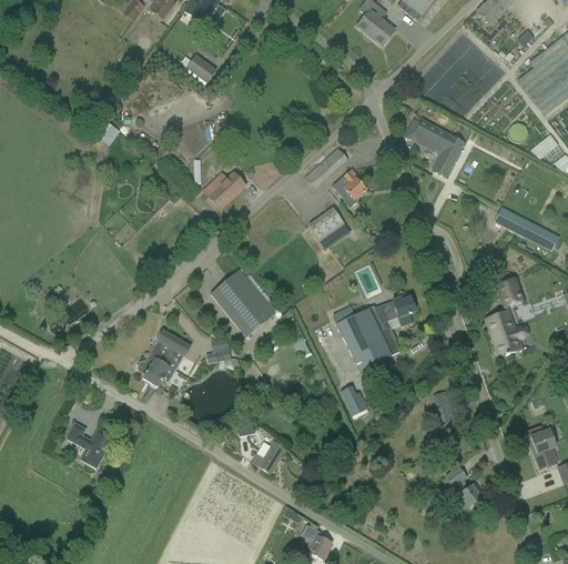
[(120,0),(115,6),(133,20),(144,4),(138,0),(120,0)]
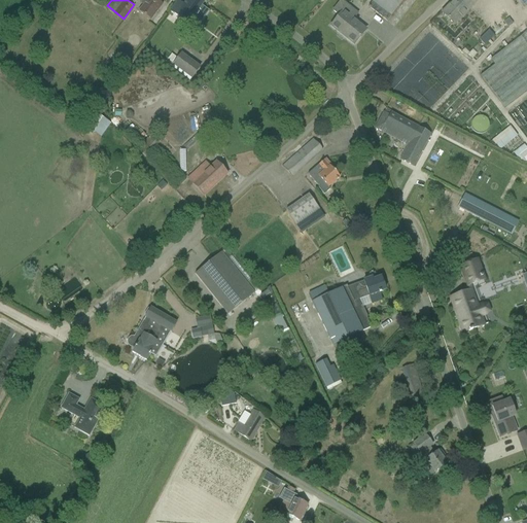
[(150,18),(163,1),(161,0),(140,0),(143,2),(138,8),(150,18)]
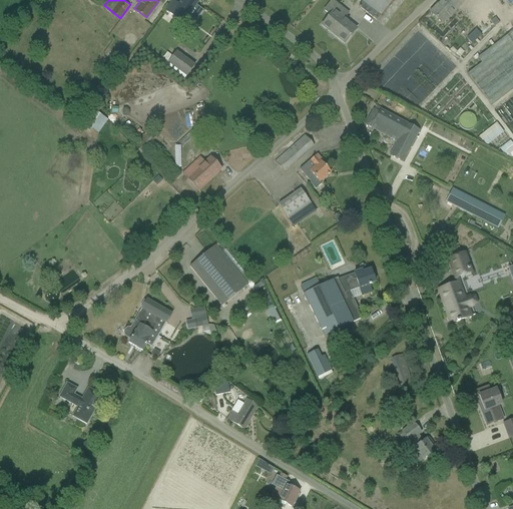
[(179,0),(178,2),(176,0),(171,0),(165,8),(179,18),(185,10),(188,12),(197,0),(179,0)]
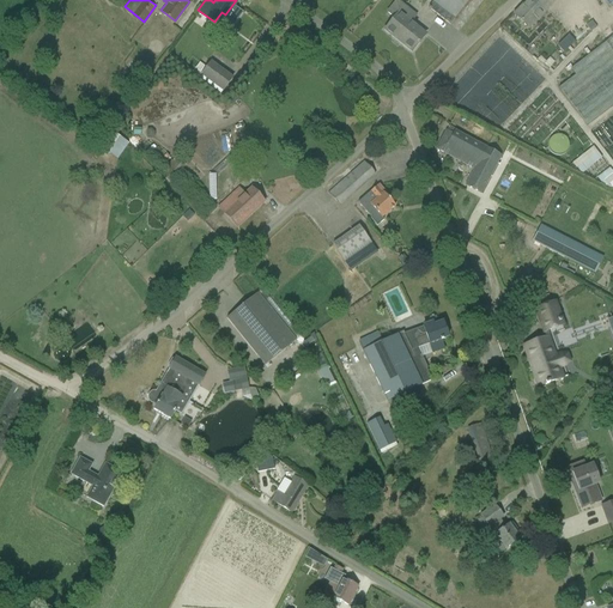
[(394,14),(384,26),(395,34),(401,37),(400,37),(411,46),(411,47),(412,48),(419,40),(418,38),(424,30),(411,19),(417,11),(402,0),(393,0),(386,8),(394,14)]
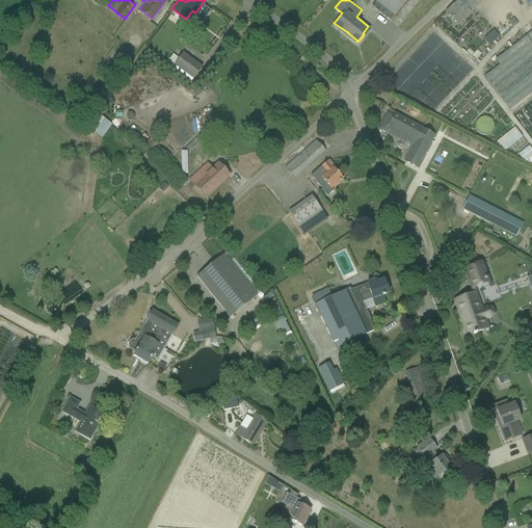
[(374,0),(372,3),(391,18),(403,0),(374,0)]
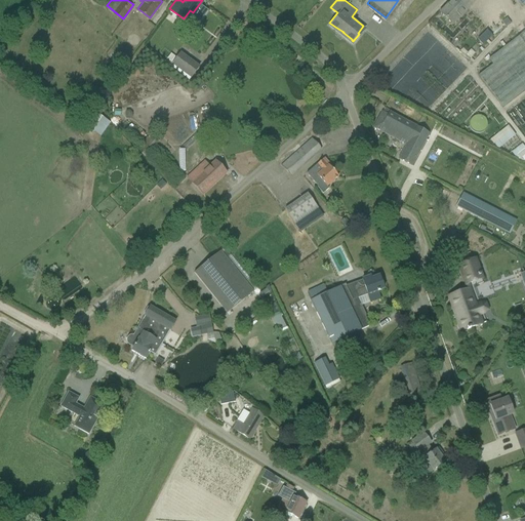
[(449,0),(440,10),(453,23),(474,0),(449,0)]
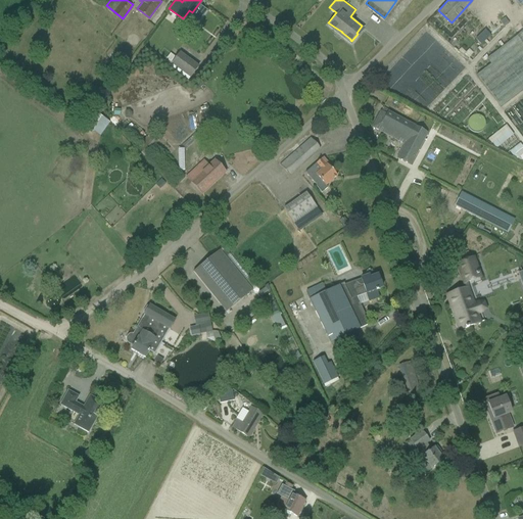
[(504,25),(509,20),(505,15),(500,18),(504,25)]
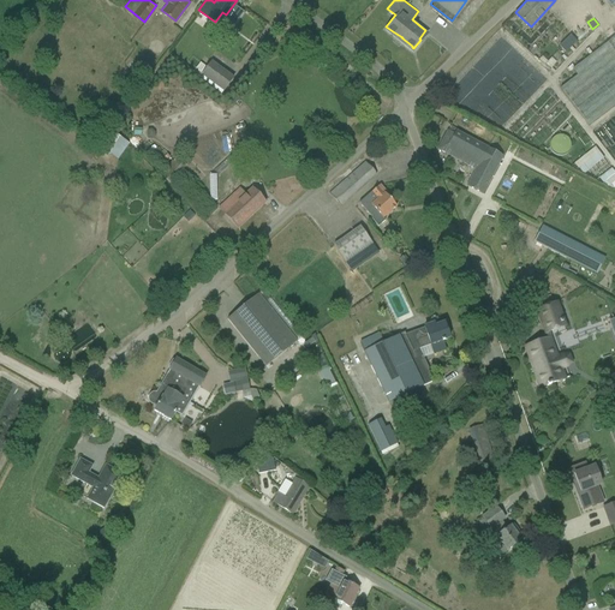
[(614,37),(613,35),(572,66),(577,72),(559,85),(587,123),(614,101),(614,37)]
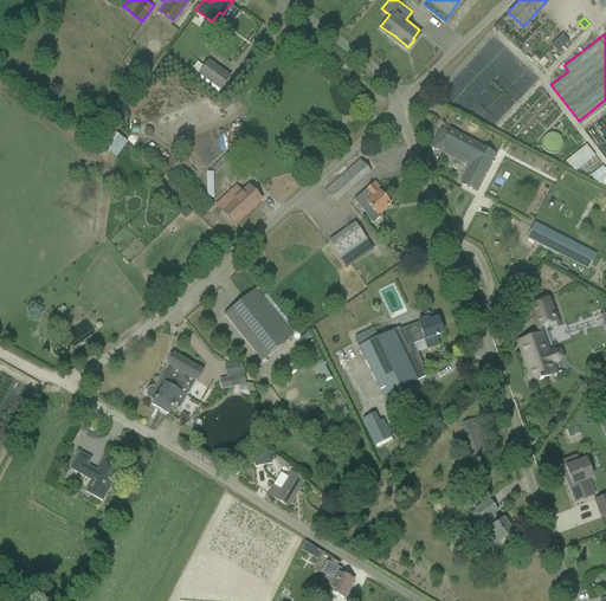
[(558,49),(563,43),(556,36),(550,41),(558,49)]
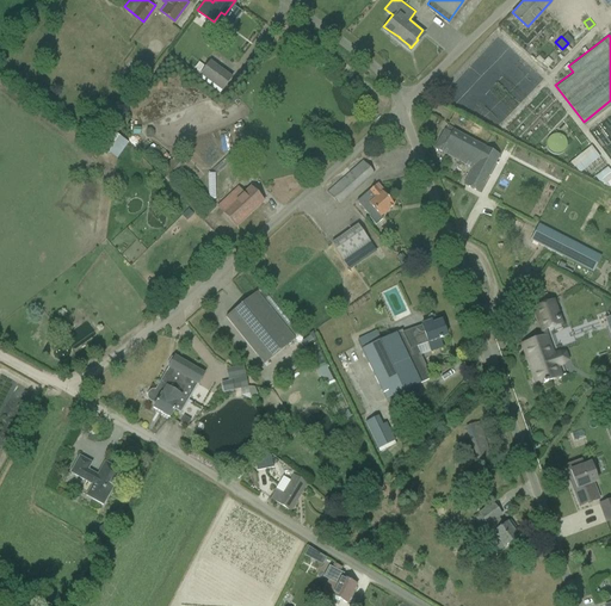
[(199,72),(221,88),(232,74),(210,57),(199,72)]
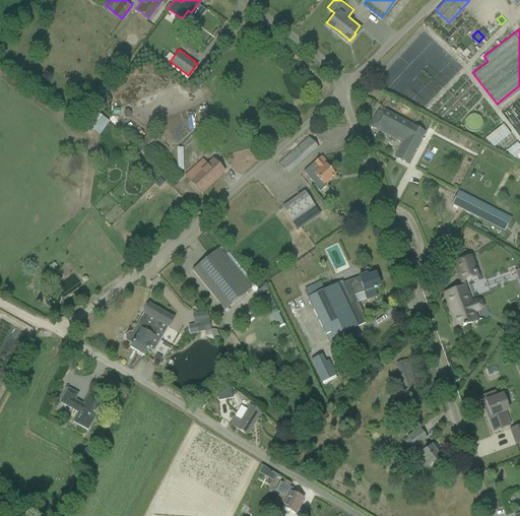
[(466,89),(474,100),(481,94),(473,84),(466,89)]
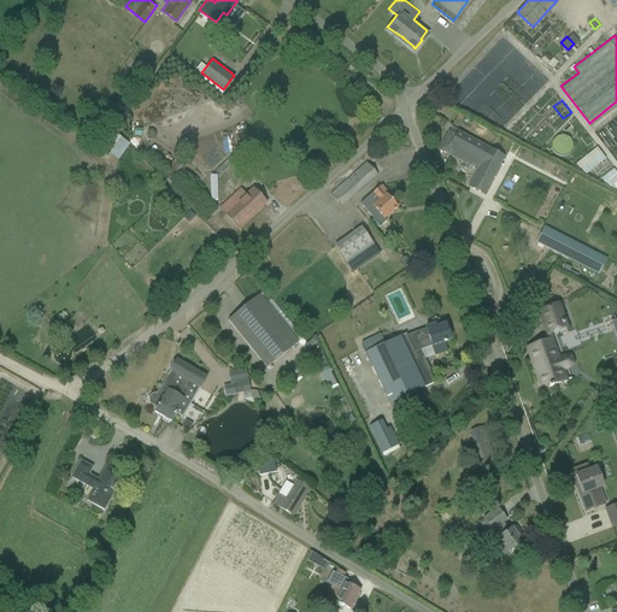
[(239,129),(247,127),(245,119),(236,123),(239,129)]
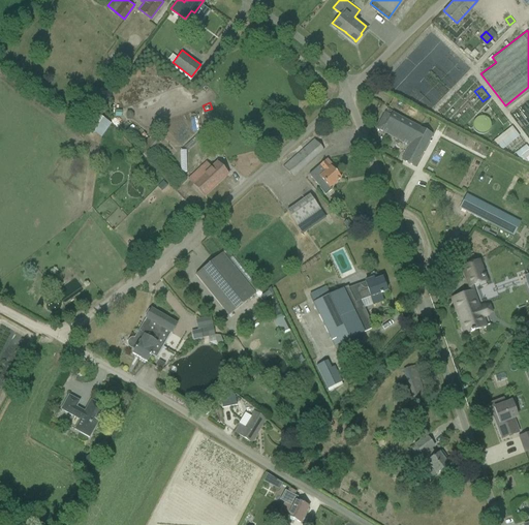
[(376,124),(393,133),(403,116),(398,113),(386,106),(376,124)]
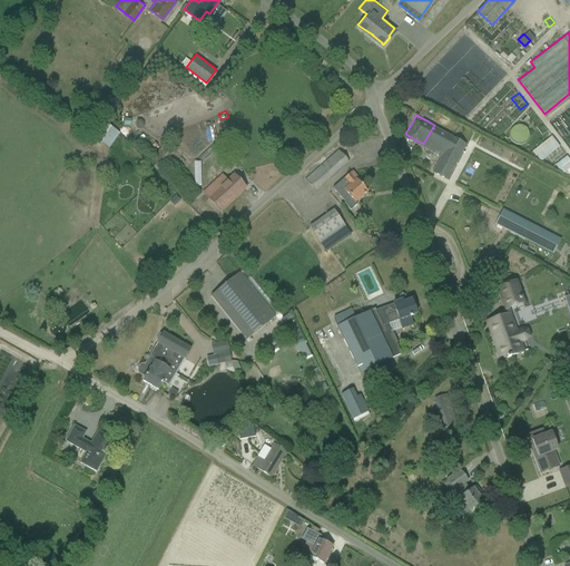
[(528,135),(528,130),(528,129),(528,127),(526,124),(521,122),(518,122),(516,122),(513,123),(511,124),(510,126),(509,128),(509,132),(509,135),(512,138),(514,140),(518,140),(519,140),(522,140),(526,138),(528,135)]
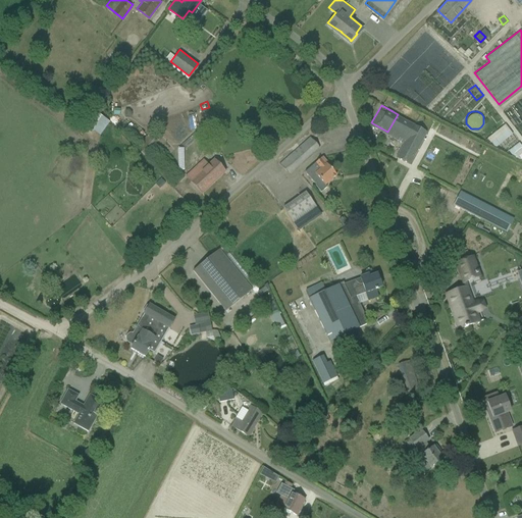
[(426,130),(398,114),(387,132),(404,141),(397,155),(410,161),(426,130)]
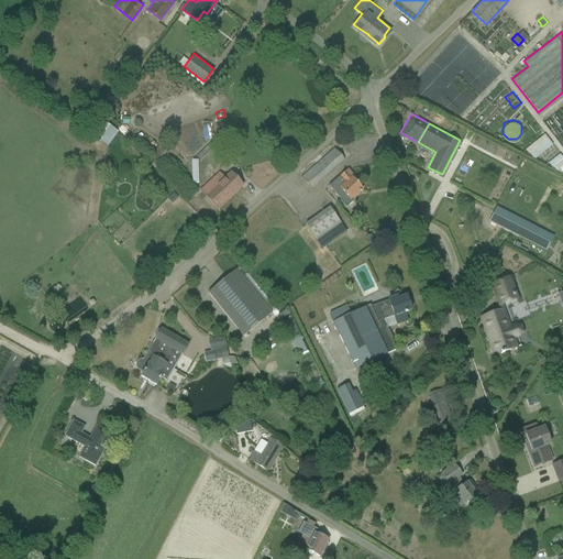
[(114,124),(103,135),(111,143),(122,132),(114,124)]
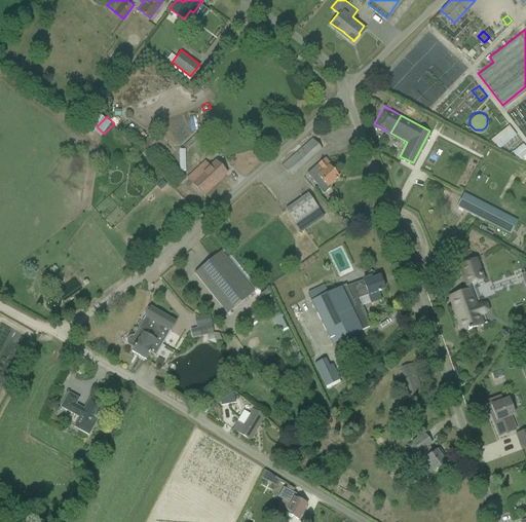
[(497,140),(499,142),(514,129),(509,122),(491,137),(494,142),(497,140)]
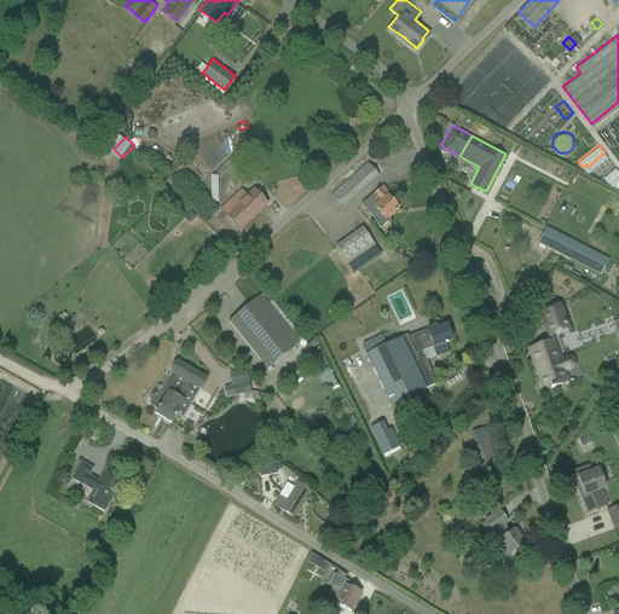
[(379,172),(368,160),(331,191),(342,203),(379,172)]
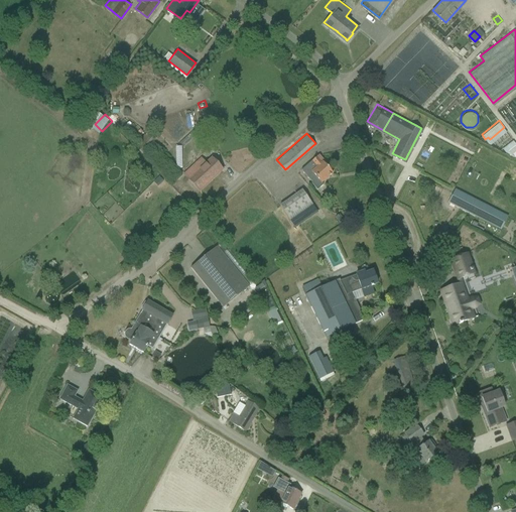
[(506,147),(511,153),(515,148),(515,142),(515,141),(513,142),(514,144),(511,146),(510,144),(506,147)]
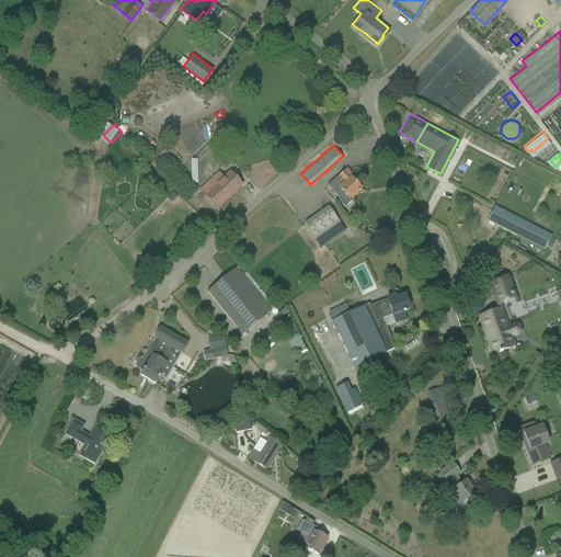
[(352,197),(350,196),(362,185),(351,173),(353,172),(346,166),(328,182),(340,195),(339,196),(345,204),(352,197)]
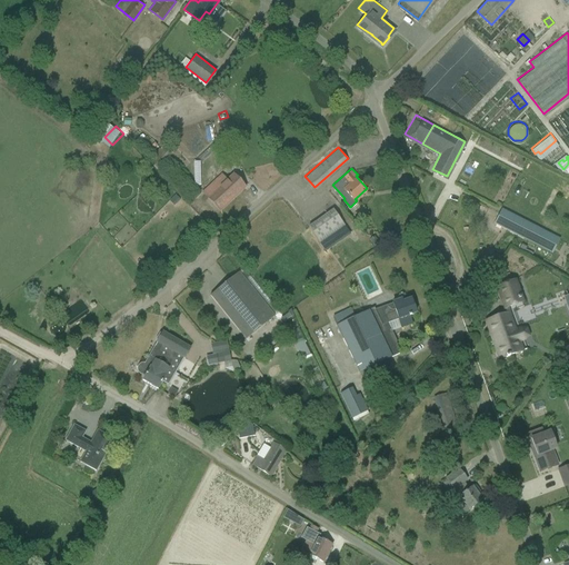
[(203,190),(219,207),(245,184),(233,171),(226,179),(220,174),(203,190)]
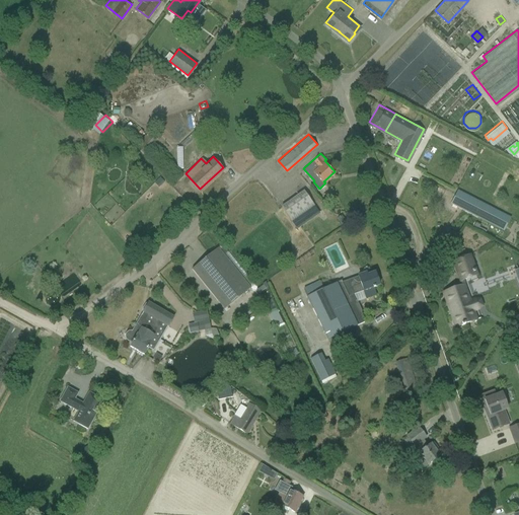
[(504,228),(510,215),(456,187),(449,200),(504,228)]
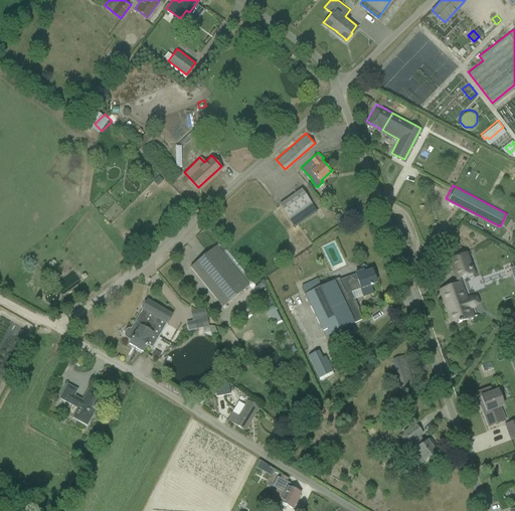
[(280,203),(290,218),(313,201),(302,187),(280,203)]
